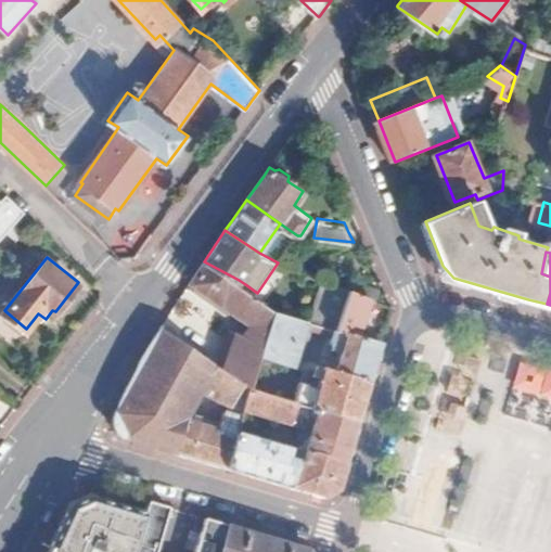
[(245,284),(239,280),(204,261),(201,265),(190,281),(244,319),(268,334),(276,308),(257,293),(245,284)]
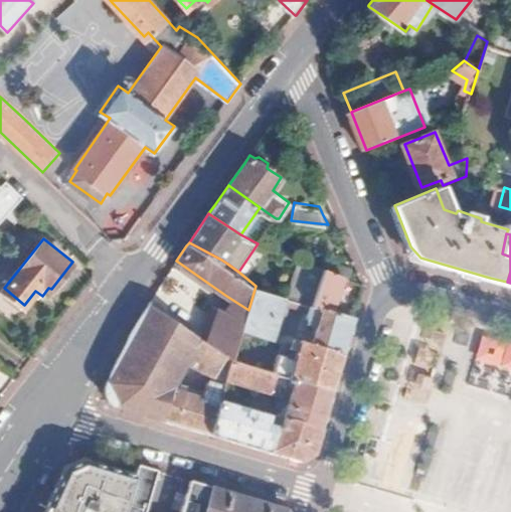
[(313,303),(325,268),(310,262),(299,259),(288,295),(310,303),(313,303)]
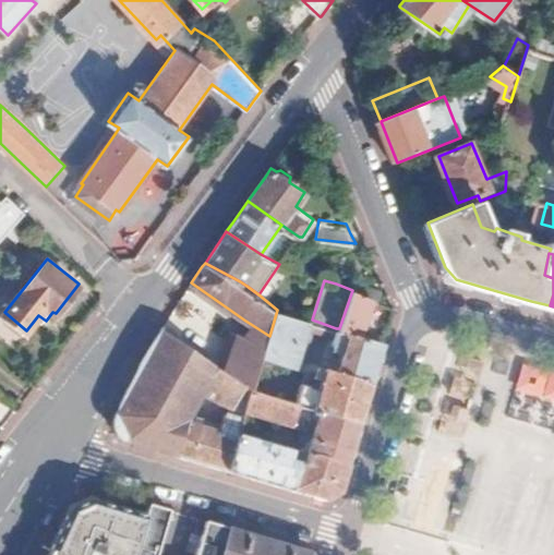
[(362,336),(374,299),(352,290),(339,328),(362,336)]
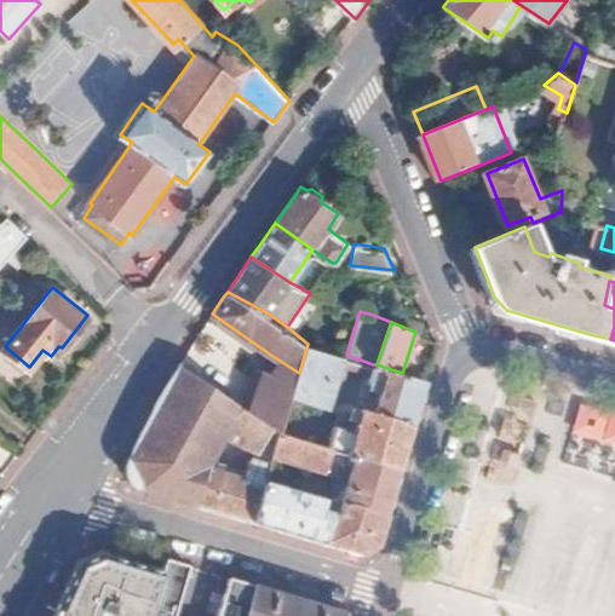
[(329,406),(346,355),(334,351),(308,344),(299,373),(295,386),(292,395),(329,406)]
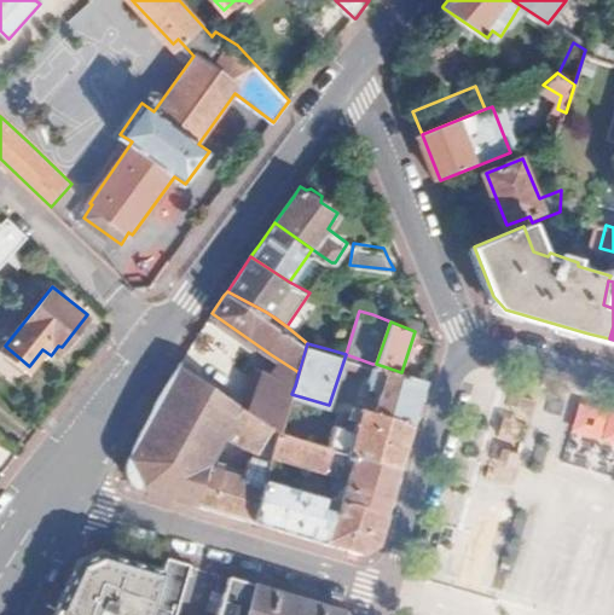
[(299,372),(272,355),(264,366),(272,372),(295,386),(299,372)]
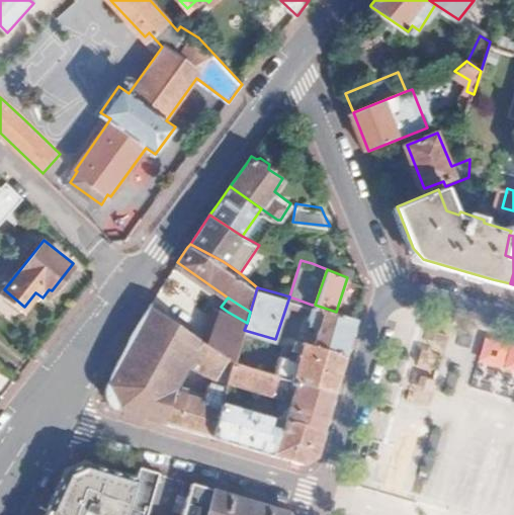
[(244,330),(247,323),(228,312),(221,307),(215,303),(207,328),(203,341),(227,356),(235,360),(241,342),(244,330)]
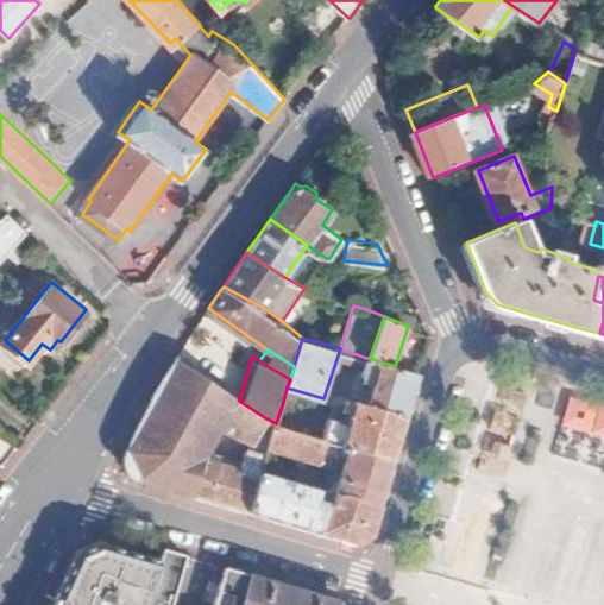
[(406,428),(422,375),(395,366),(370,358),(366,358),(363,370),(364,379),(373,384),(367,402),(352,396),(347,408),(354,411),(352,422),(333,417),(327,439),(345,445),(351,447),(396,461),(406,428)]
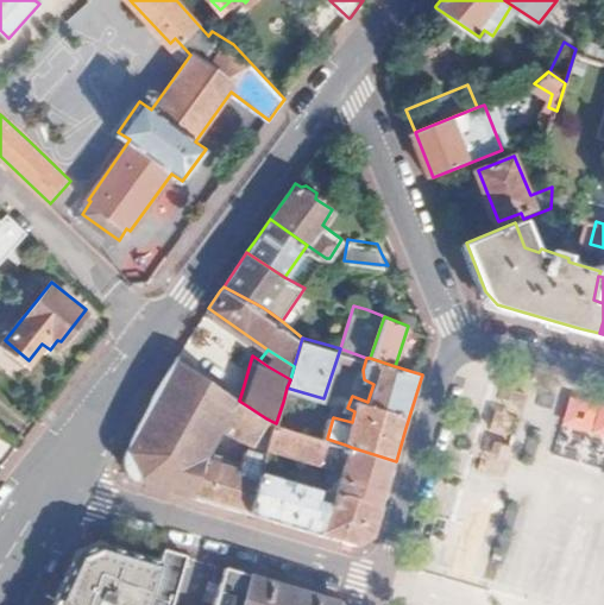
[(207,457),(222,428),(256,442),(266,418),(239,401),(226,392),(175,360),(163,380),(142,418),(133,438),(129,447),(127,453),(127,459),(131,468),(136,474),(140,477),(156,483),(245,509),(251,511),(262,473),(268,457),(249,451),(241,468),(221,461),(224,458),(215,454),(213,459),(207,457)]
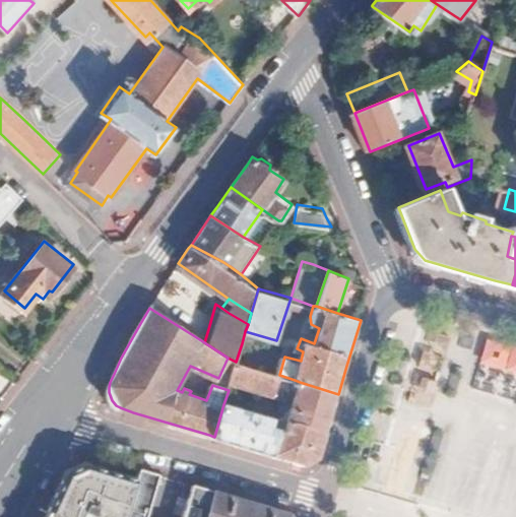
[(515,343),(510,342),(507,350),(485,344),(468,406),(497,414),(503,394),(515,397),(515,343)]
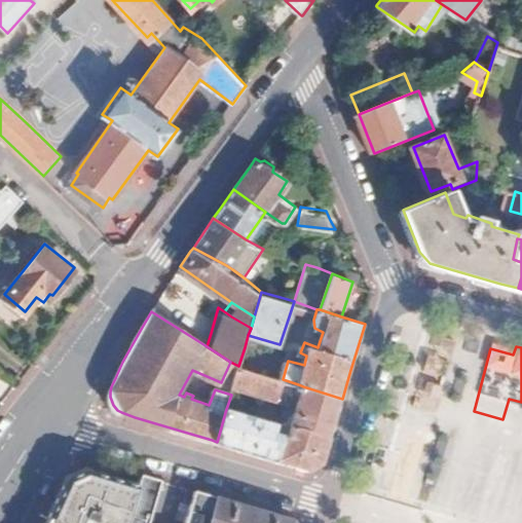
[(259,373),(265,353),(245,347),(238,366),(239,367),(259,373)]
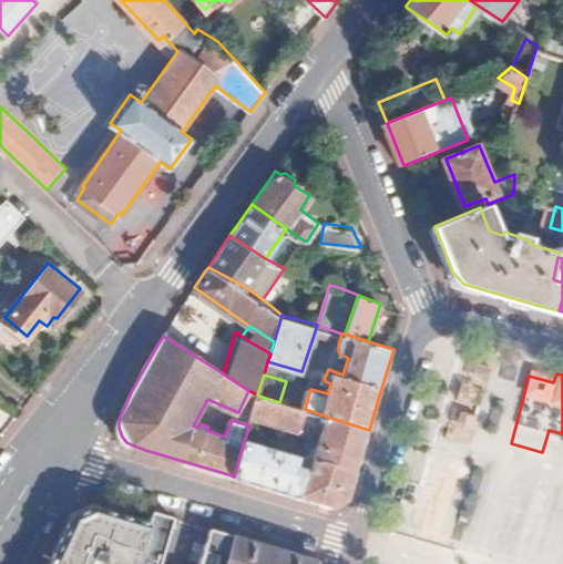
[(298,431),(305,409),(279,402),(258,396),(256,402),(252,417),(298,431)]
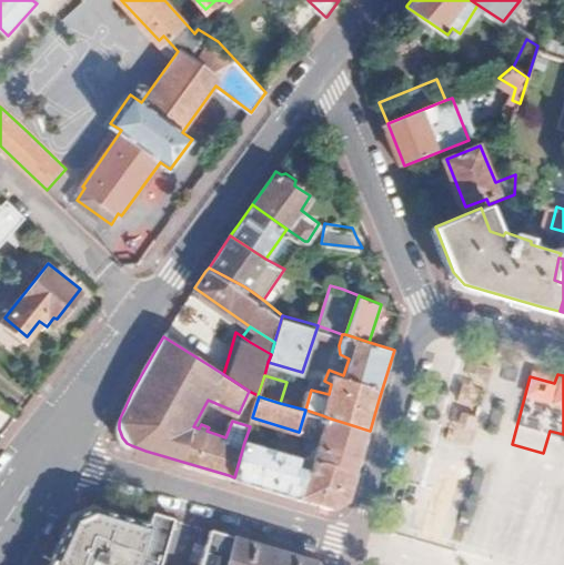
[(313,441),(322,415),(305,410),(299,432),(305,435),(304,437),(313,441)]
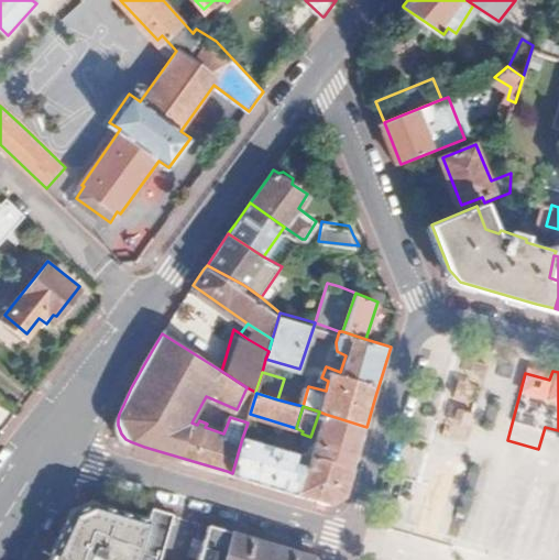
[(347,493),(366,427),(325,414),(309,465),(294,461),(296,454),(242,438),(232,473),(331,502),(347,493)]
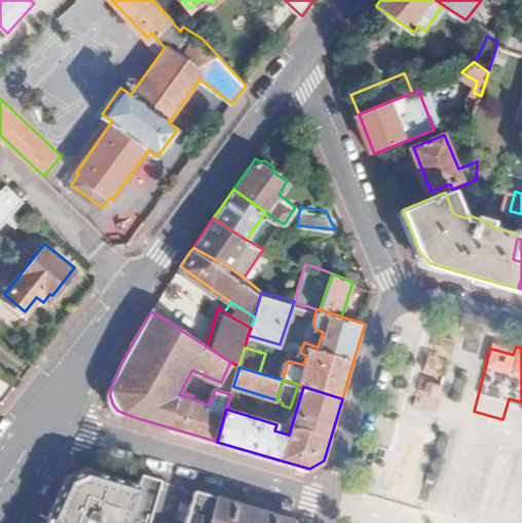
[(437,493),(459,425),(433,416),(410,485),(437,493)]
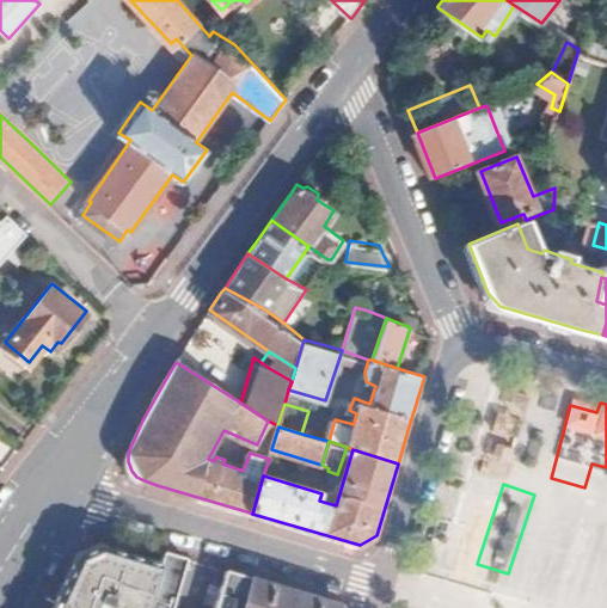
[(588,511),(565,505),(543,583),(582,595),(582,596),(596,601),(606,562),(606,510),(589,505),(588,511)]
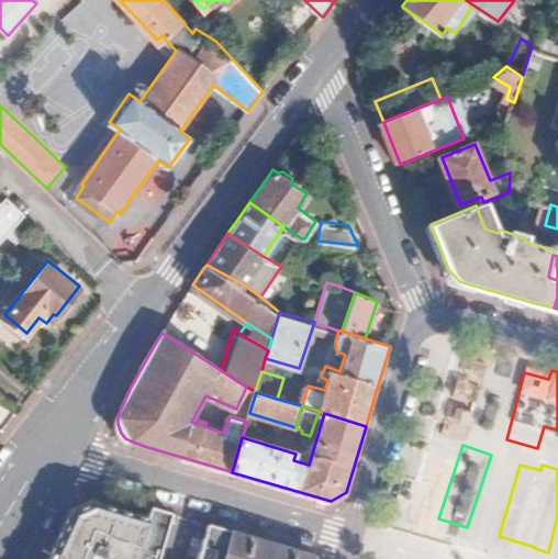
[(84,513),(97,510),(100,502),(91,500),(78,502),(75,507),(84,513)]
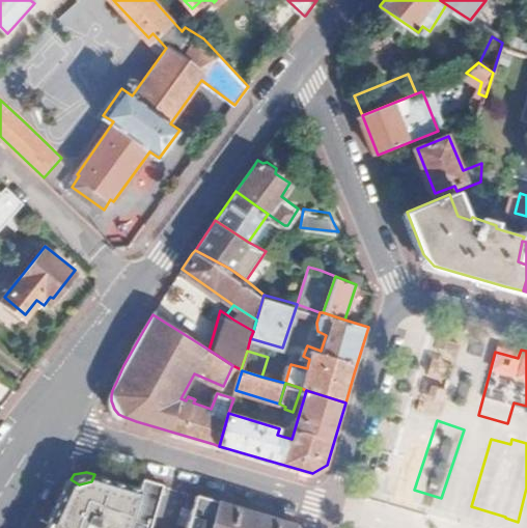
[(96,527),(98,526),(104,527),(131,527),(138,501),(141,489),(94,474),(91,481),(79,484),(71,479),(47,527),(96,527)]
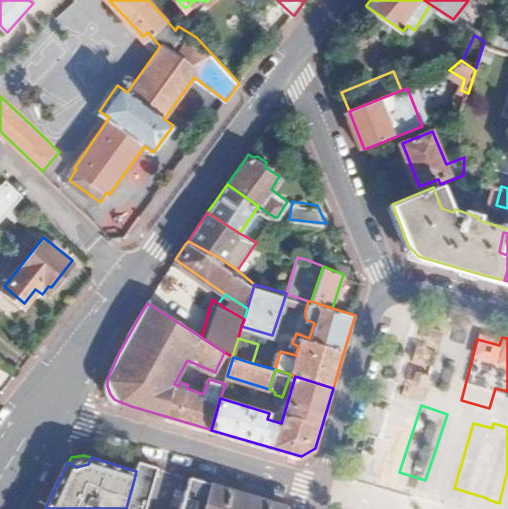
[(204,508),(212,480),(189,474),(185,472),(181,484),(188,487),(180,508),(151,508),(146,508),(158,464),(140,459),(136,471),(133,483),(126,508),(204,508)]
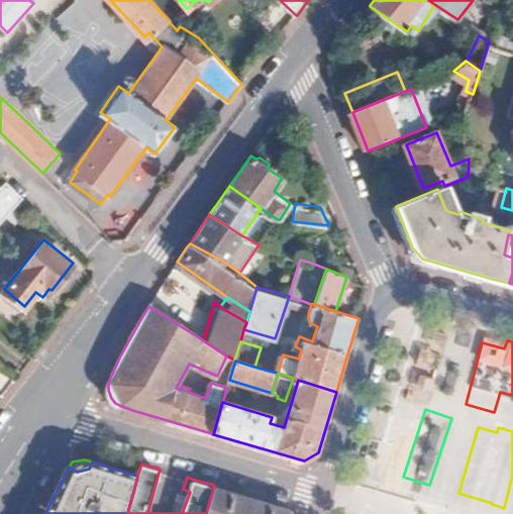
[(294,513),(290,508),(214,485),(206,513),(294,513)]
